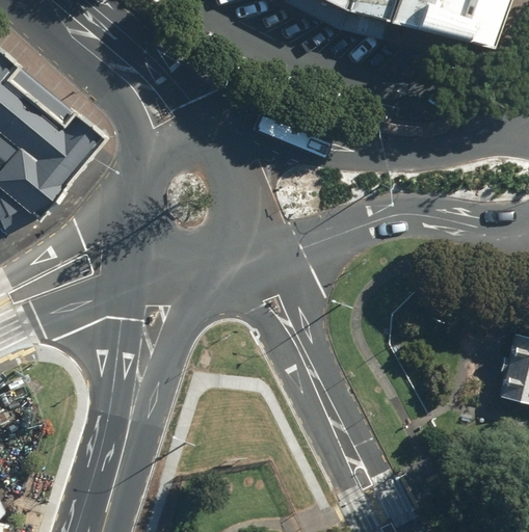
[(322,0),(346,11),(349,0),(322,0)]
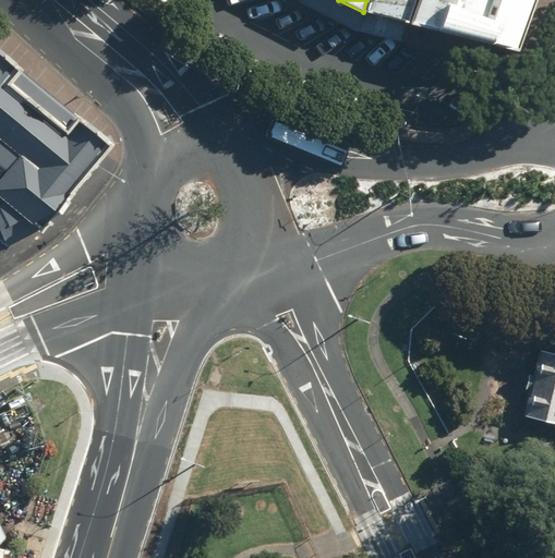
[(366,0),(363,12),(410,24),(418,0),(366,0)]
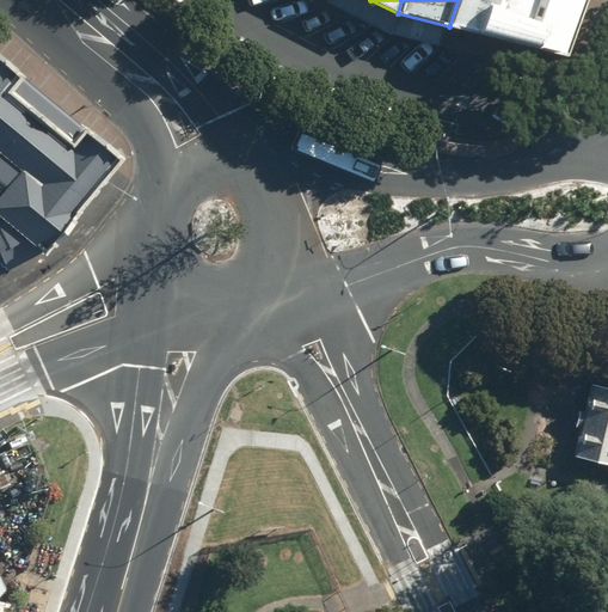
[(585,0),(458,0),(449,26),(566,55),(585,0)]
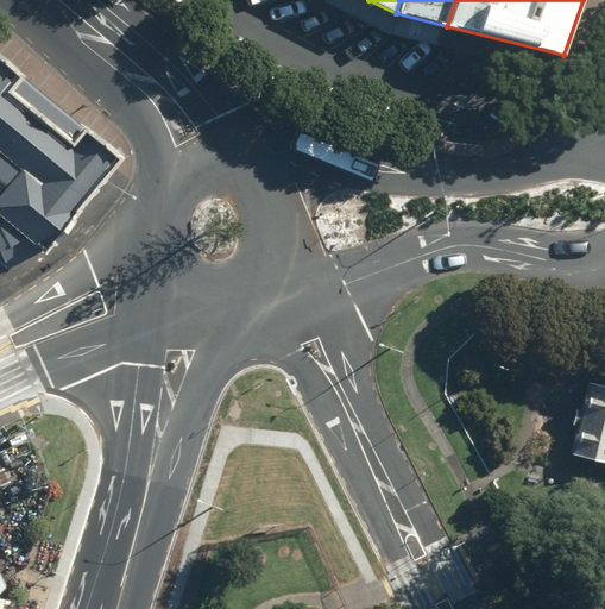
[(0,271),(45,251),(119,158),(0,60),(0,271)]
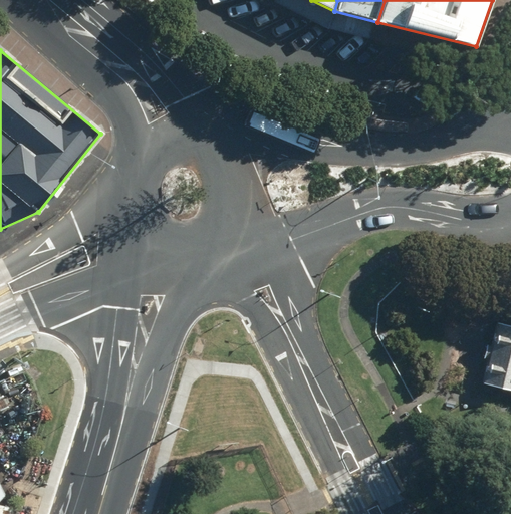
[(475,383),(510,390),(510,326),(487,322),(475,383)]
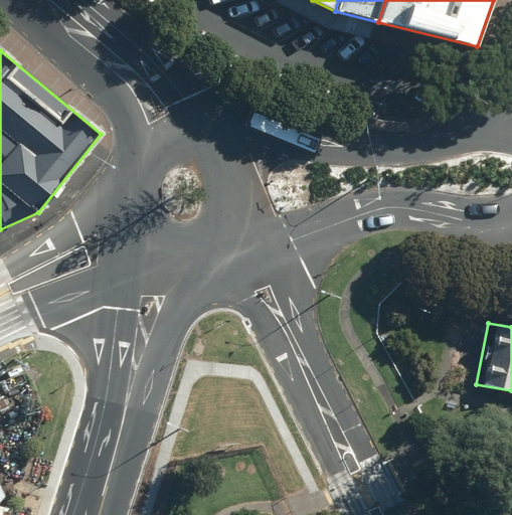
All buildings are outlined.
